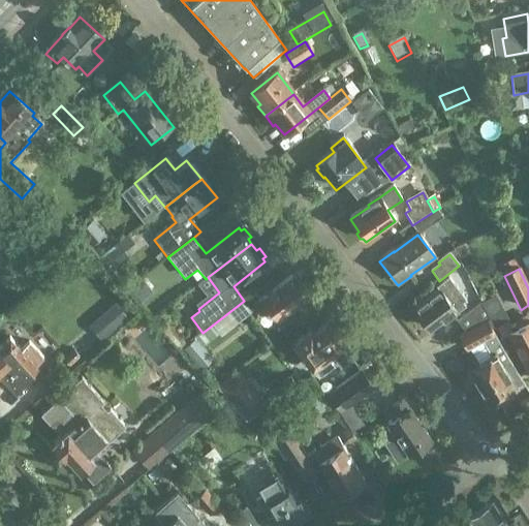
[(261,318),(271,311),(278,321),(308,299),(307,298),(309,292),(304,285),(300,287),(292,278),(262,300),(262,301),(253,307),(261,318)]
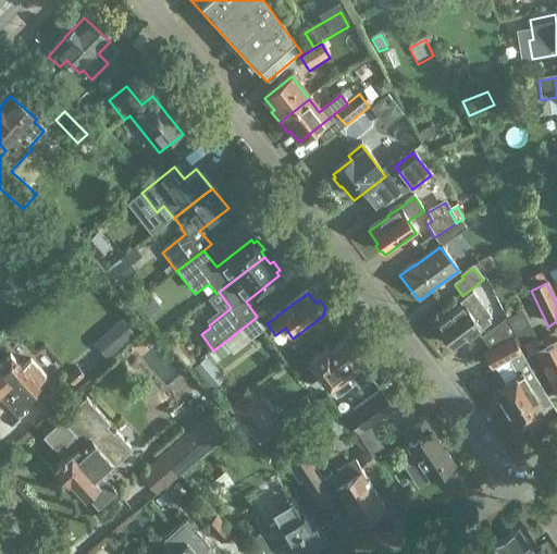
[(491,325),(486,320),(490,318),(472,294),(460,303),(462,307),(436,327),(454,349),(466,340),(469,343),(482,332),(491,325)]
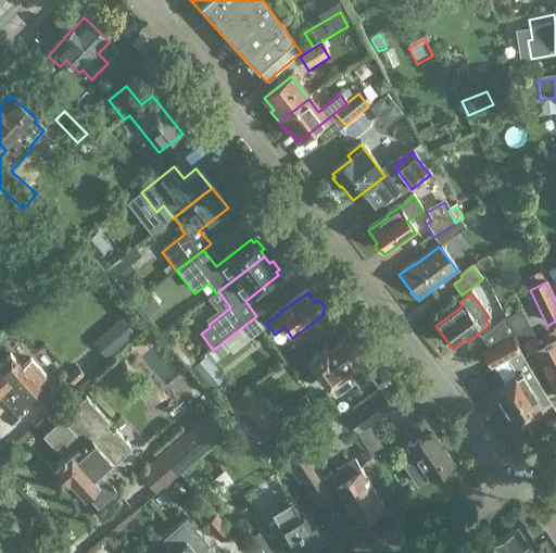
[(102,334),(115,349),(150,321),(138,304),(102,334)]
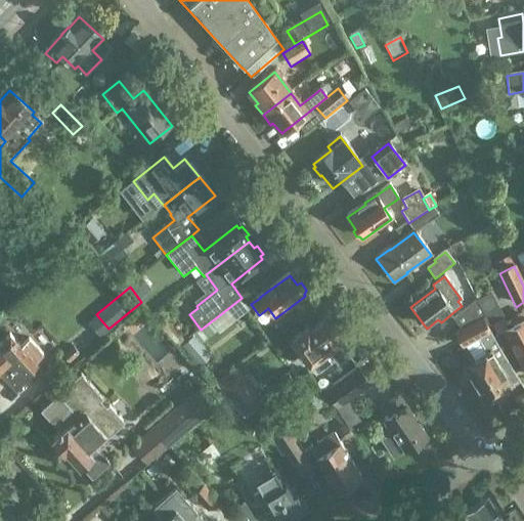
[(476,302),(453,319),(461,331),(485,317),(476,302)]
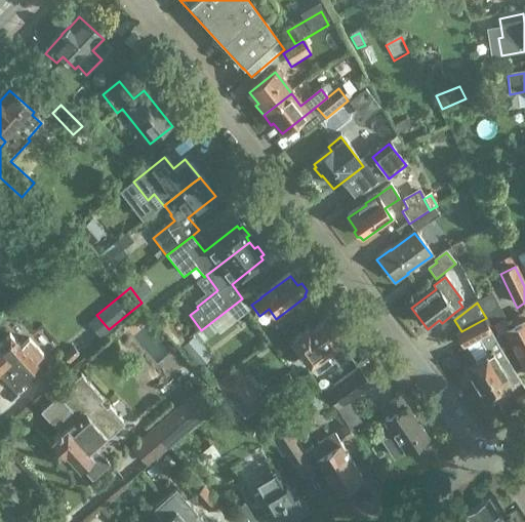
[(465,370),(476,391),(503,373),(501,369),(505,366),(509,363),(483,320),(456,335),(465,350),(480,340),(489,356),(465,370)]
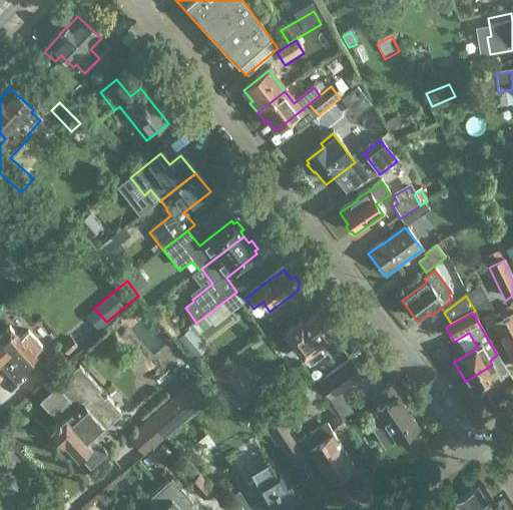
[(330,357),(345,346),(336,334),(337,333),(327,320),(325,322),(319,314),(304,325),(301,321),(284,334),(302,359),(321,345),(330,357)]
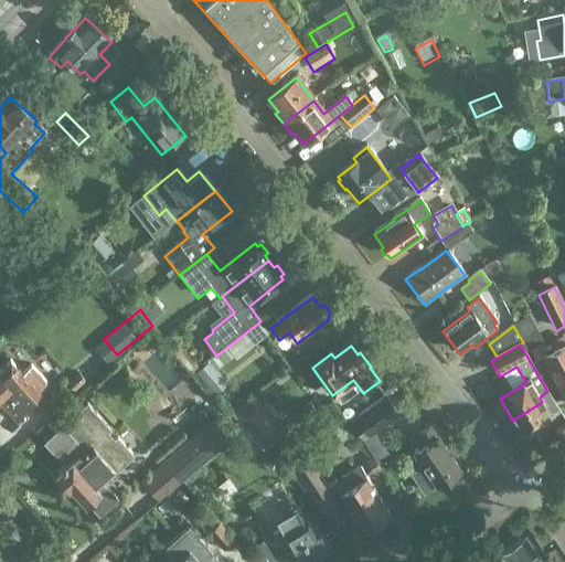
[(564,347),(553,353),(551,349),(546,351),(543,346),(531,352),(536,362),(543,359),(551,374),(551,373),(564,399),(564,347)]
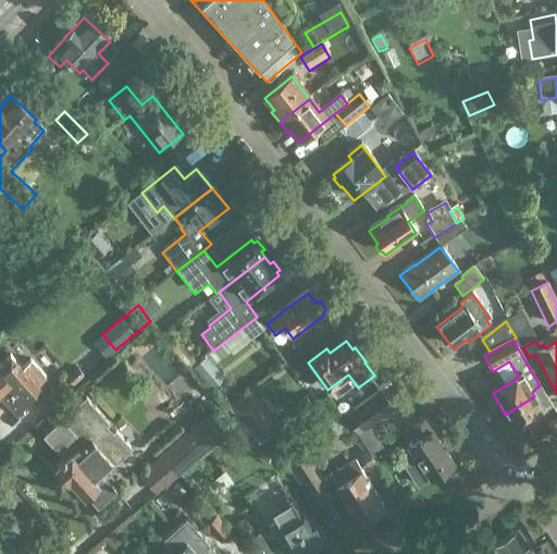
[(206,357),(192,369),(210,391),(224,379),(206,357)]
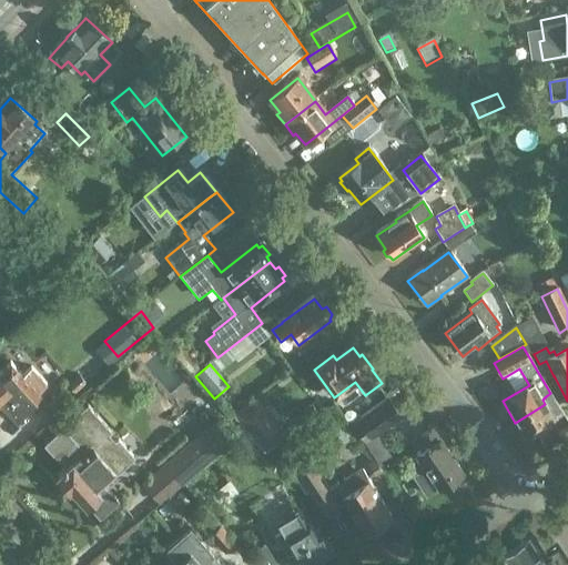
[(0,411),(9,422),(39,395),(38,395),(47,387),(31,370),(22,379),(10,365),(0,373),(0,411)]
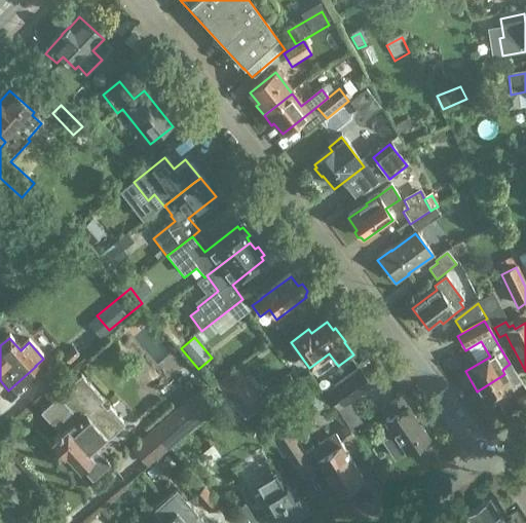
[(63,360),(65,363),(69,367),(79,357),(74,350),(63,360)]
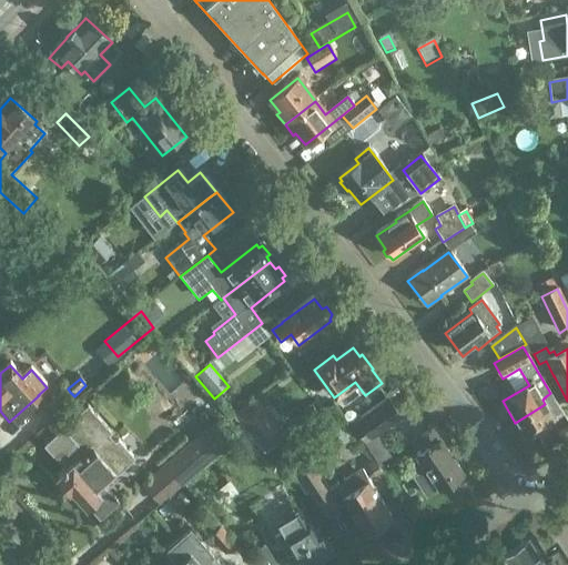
[(428,396),(443,410),(452,401),(436,387),(428,396)]
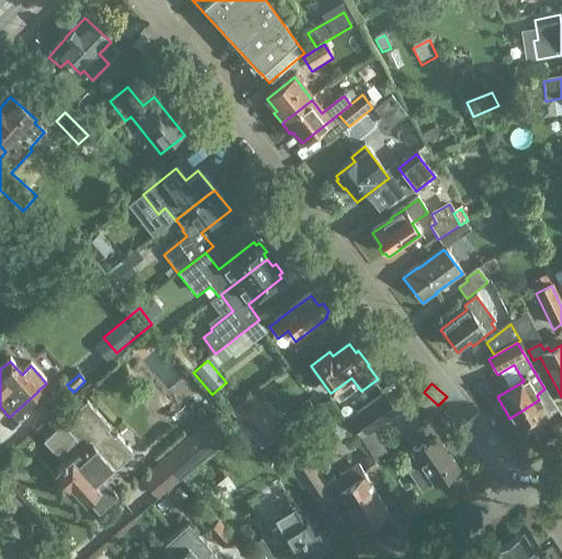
[(519,434),(550,416),(548,413),(554,409),(547,395),(548,395),(544,390),(540,393),(540,392),(537,395),(539,400),(509,418),(519,434)]
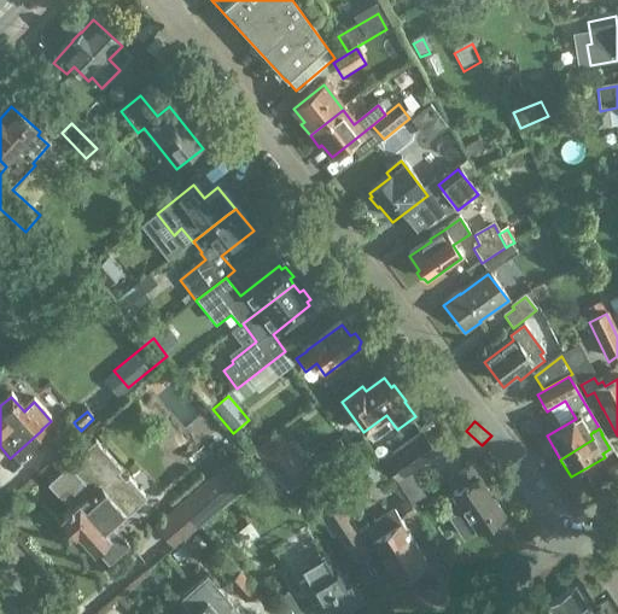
[(397,483),(438,455),(423,433),(383,461),(397,483)]
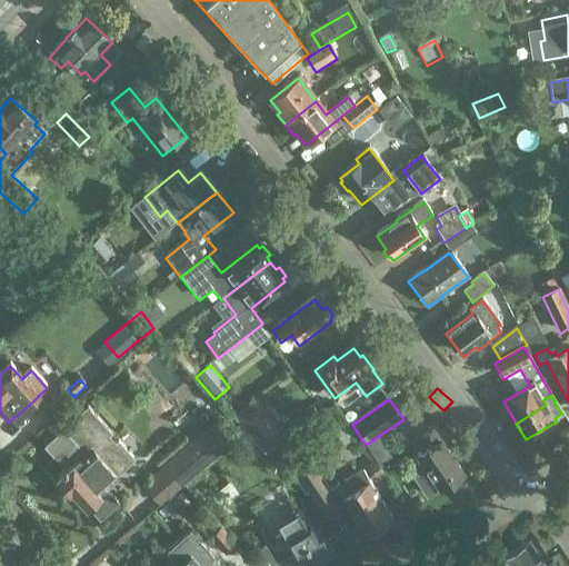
[(233,419),(242,429),(246,433),(265,456),(287,438),(256,400),(233,419)]
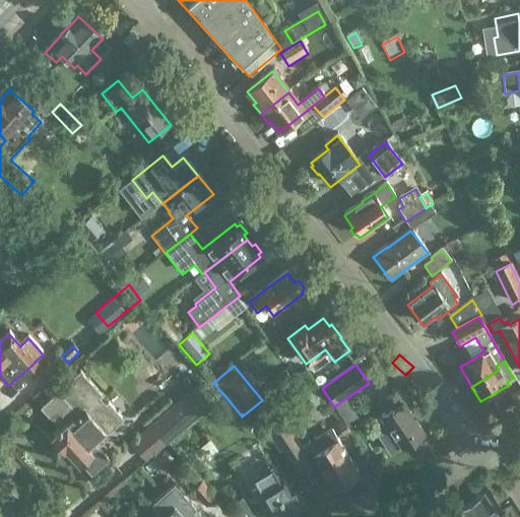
[(80,373),(41,408),(58,428),(56,429),(58,431),(52,437),(53,438),(52,442),(58,449),(63,449),(64,450),(65,449),(78,463),(79,462),(91,475),(108,461),(95,447),(107,437),(106,437),(115,428),(123,421),(108,403),(106,405),(100,399),(103,397),(80,373)]
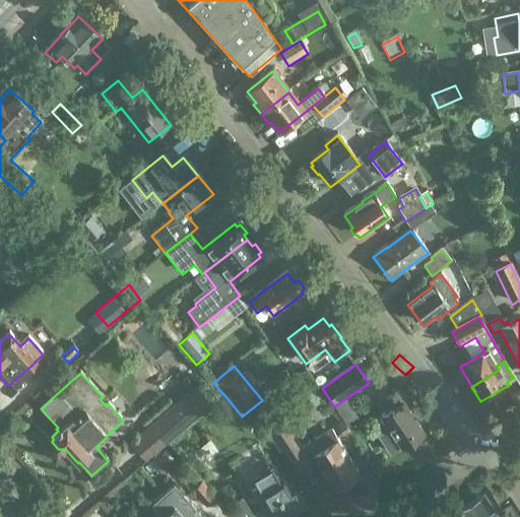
[(150,428),(166,445),(190,424),(191,426),(209,409),(208,408),(224,395),(221,392),(214,398),(209,392),(201,400),(192,391),(150,428)]
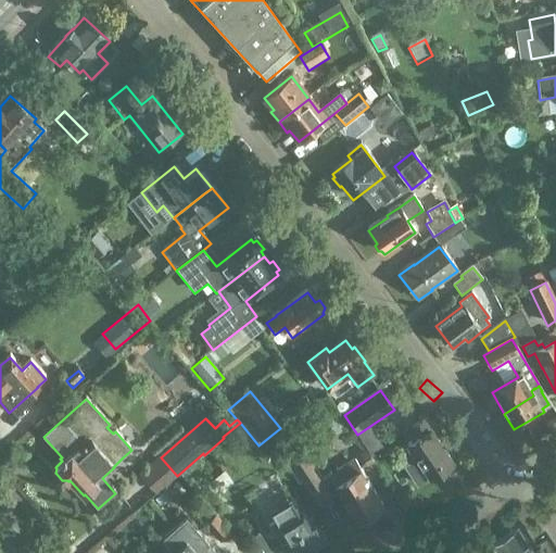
[(429,480),(431,478),(436,480),(443,476),(443,470),(453,464),(431,431),(430,432),(424,423),(412,430),(418,440),(407,448),(415,460),(403,467),(417,487),(429,479),(429,480)]
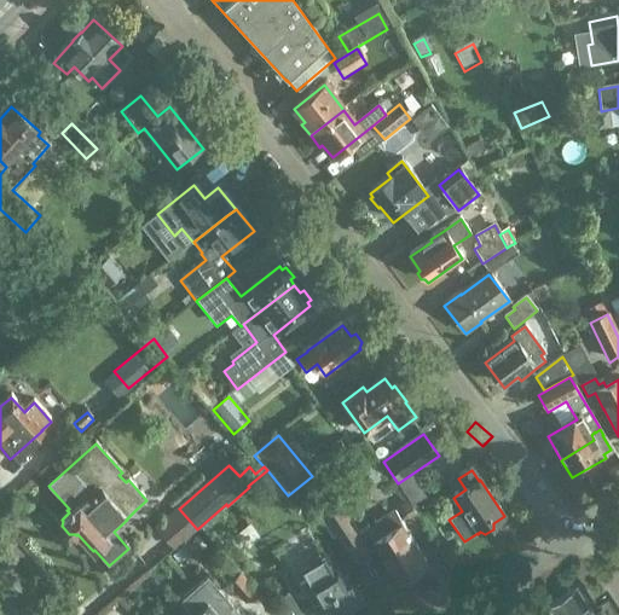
[(305,485),(293,494),(300,503),(311,494),(305,485)]
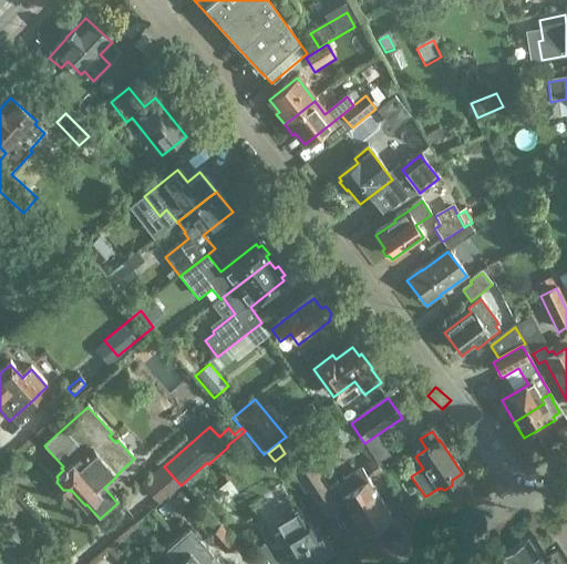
[(550,463),(566,454),(560,444),(545,452),(550,463)]
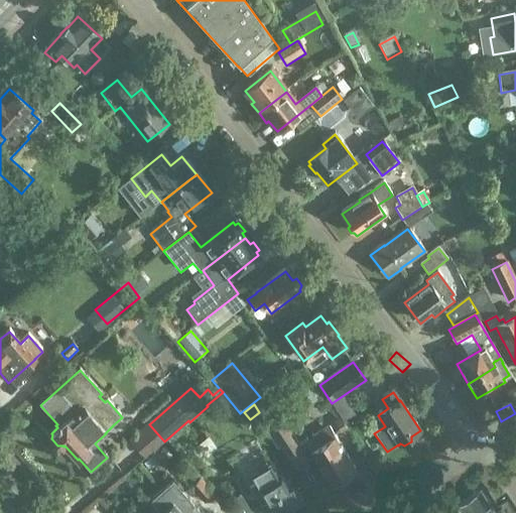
[(340,436),(347,431),(340,421),(333,426),(340,436)]
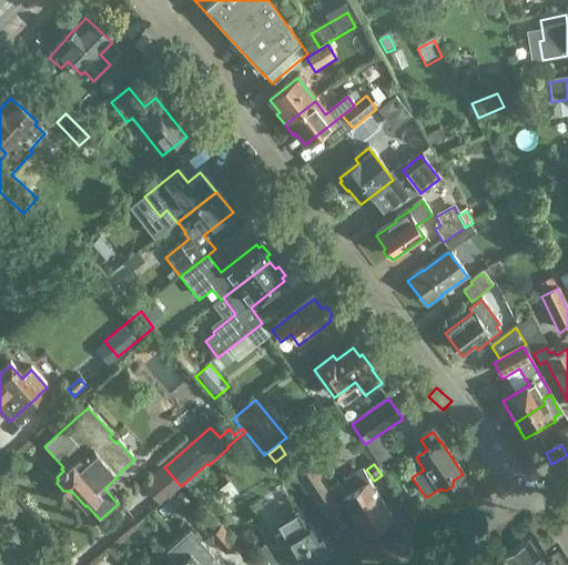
[(378,525),(391,517),(362,473),(330,493),(313,465),(296,476),(324,521),(341,510),(340,507),(345,505),(364,535),(371,536),(378,532),(378,525)]
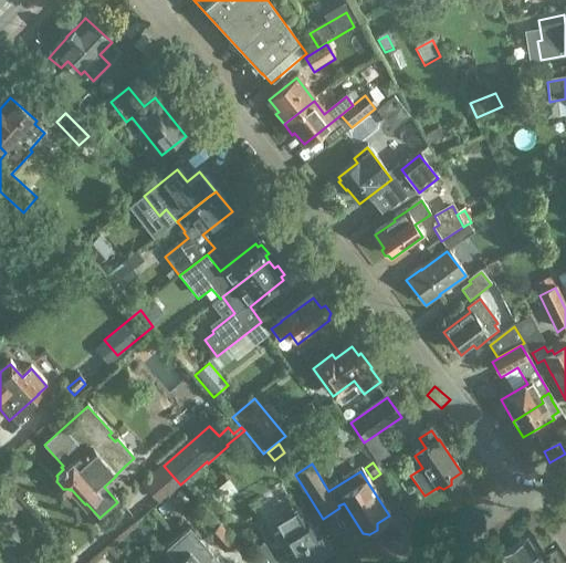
[(236,510),(221,520),(236,541),(250,532),(236,510)]
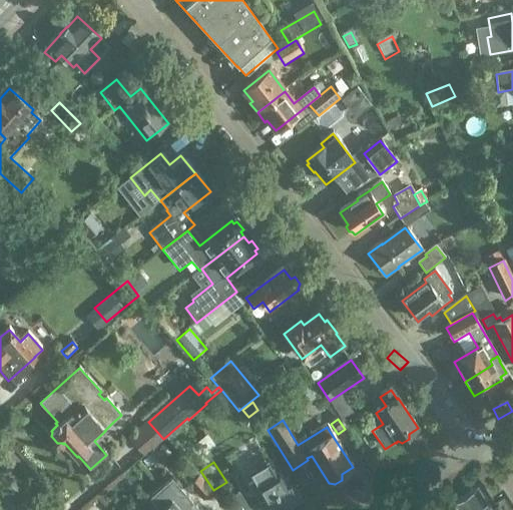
[(268,462),(249,473),(273,509),(276,509),(283,509),(298,499),(289,484),(287,486),(279,474),(276,475),(268,462)]
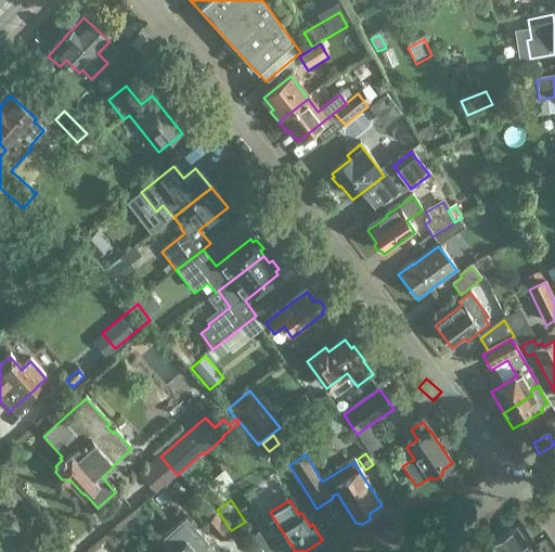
[(205,526),(220,542),(230,533),(216,516),(205,526)]
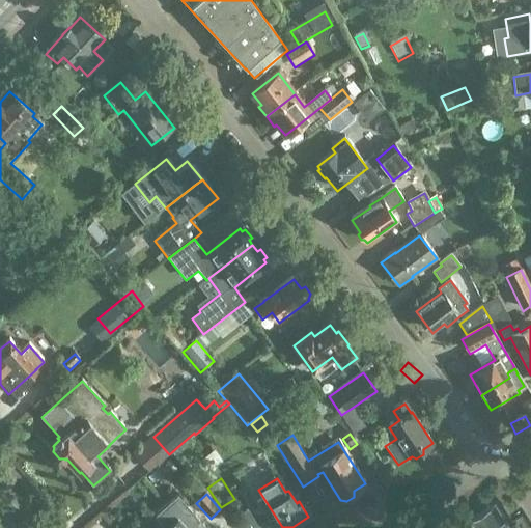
[(509,527),(496,505),(472,520),(473,522),(477,527),(509,527)]
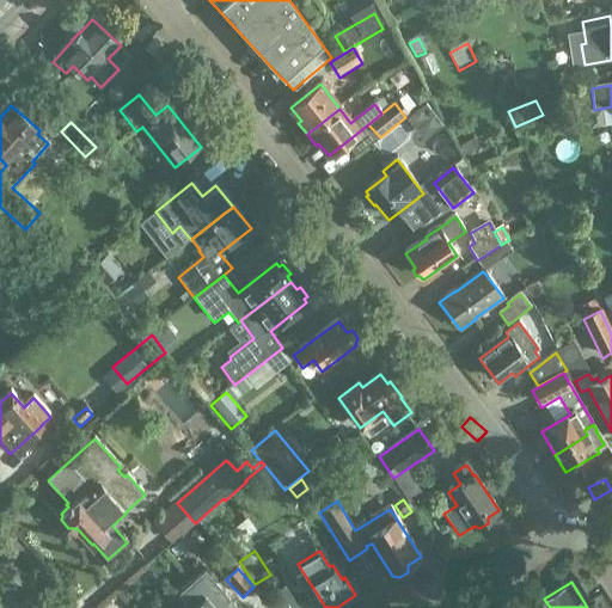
[(295,607),(283,588),(269,601),(274,607),(295,607)]
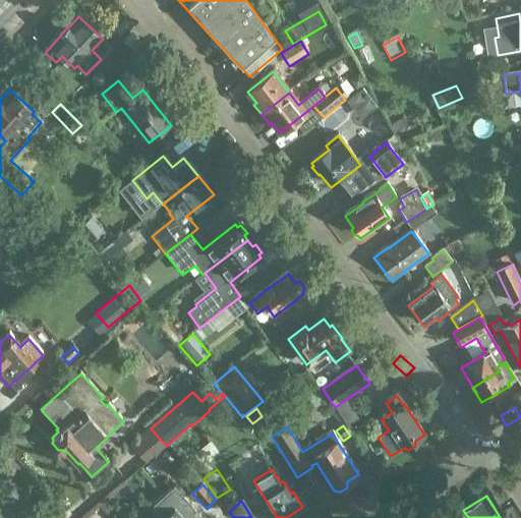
[(203,517),(194,509),(192,511),(183,502),(175,509),(165,517),(203,517)]
